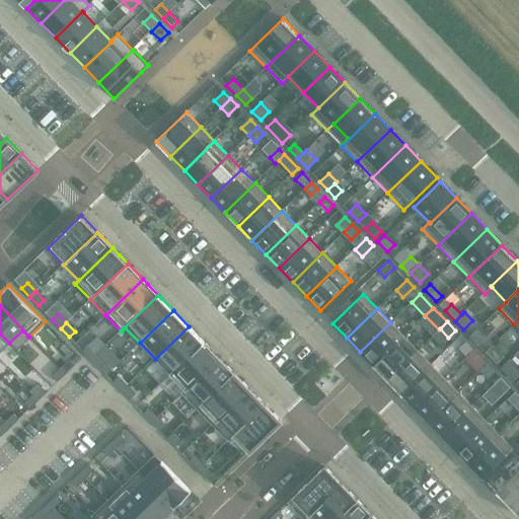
[(403,337),(390,322),(360,352),(374,366),(403,337)]
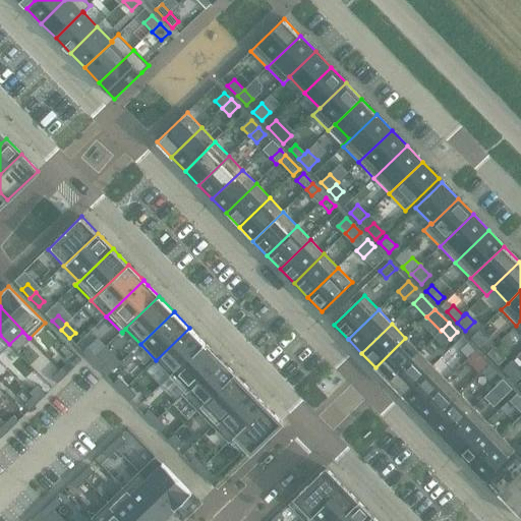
[(189,328),(156,360),(171,375),(205,343),(189,328)]
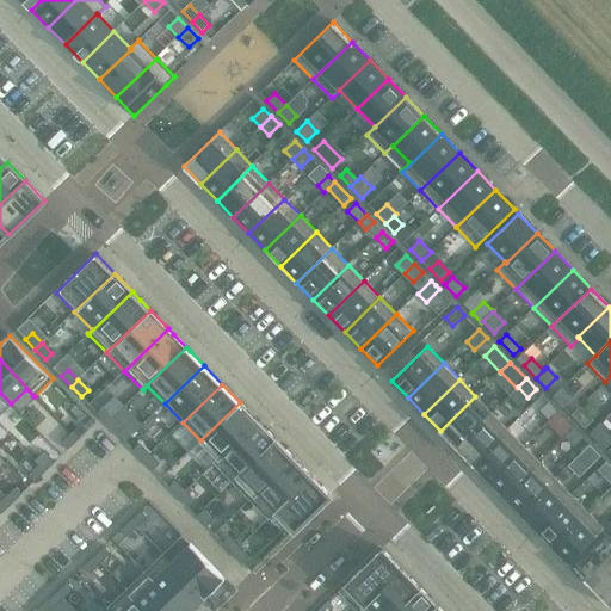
[(562,388),(553,396),(563,407),(572,399),(562,388)]
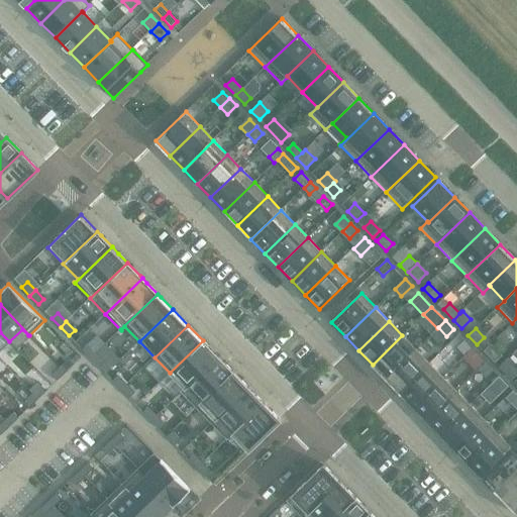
[(0,332),(0,349),(9,341),(0,332)]
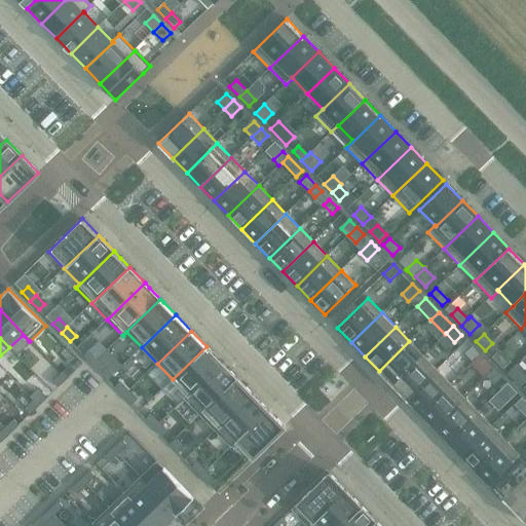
[(423,355),(409,341),(379,371),(392,385),(423,355)]
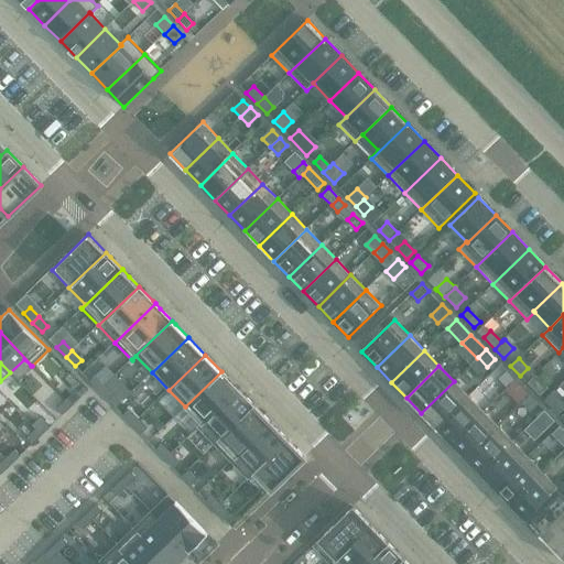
[(221,371),(185,407),(201,423),(196,427),(197,427),(238,389),(228,378),(221,371)]
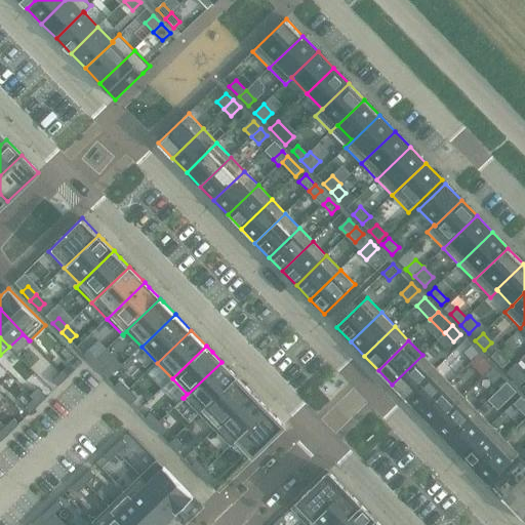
[(472,346),(463,353),(472,361),(479,354),(472,346)]
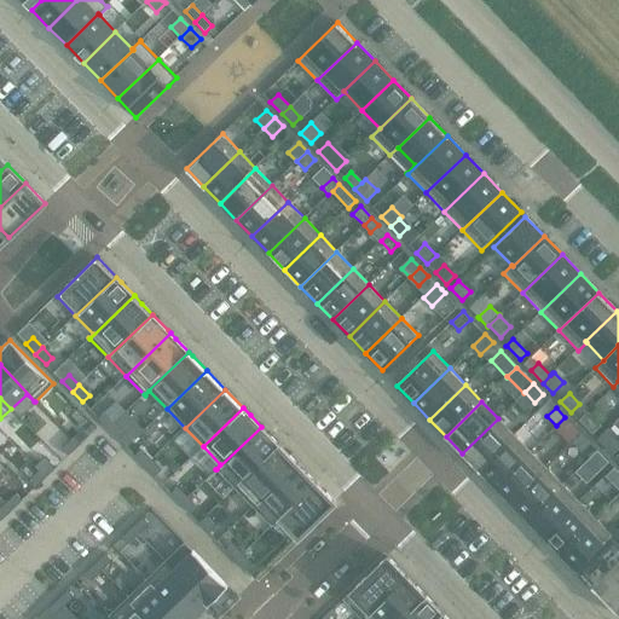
[(588,411),(579,421),(593,434),(601,426),(588,411)]
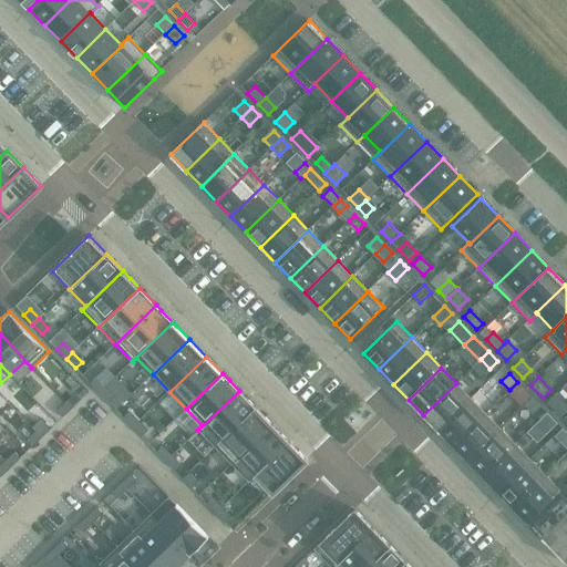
[(96,378),(90,383),(100,393),(105,387),(96,378)]
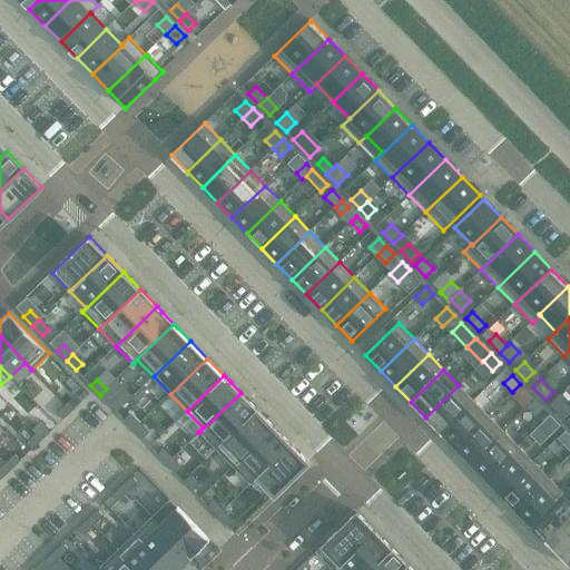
[(473,400),(459,385),(425,418),(440,432),(473,400)]
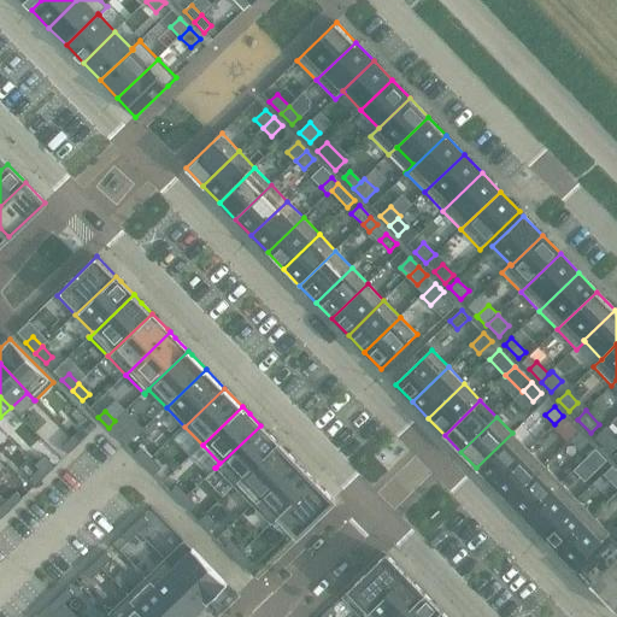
[(115,421),(109,428),(118,438),(124,432),(115,421)]
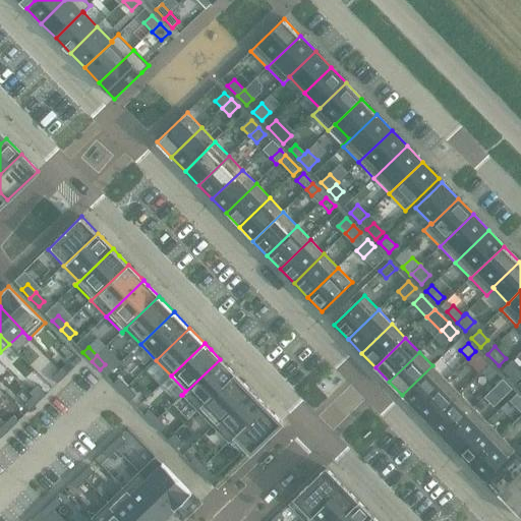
[(479,355),(472,362),(481,372),(489,365),(479,355)]
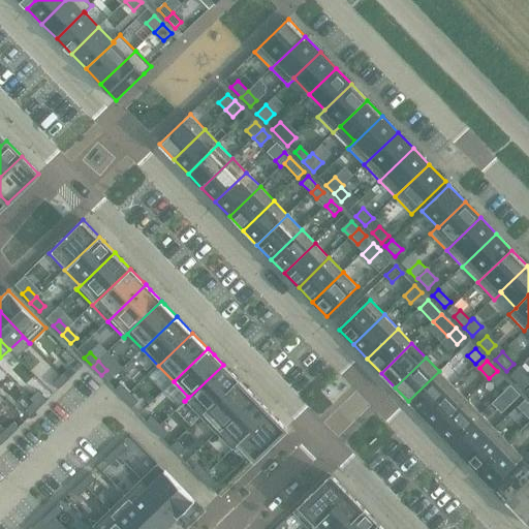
[(223,365),(185,401),(200,417),(239,380),(223,365)]
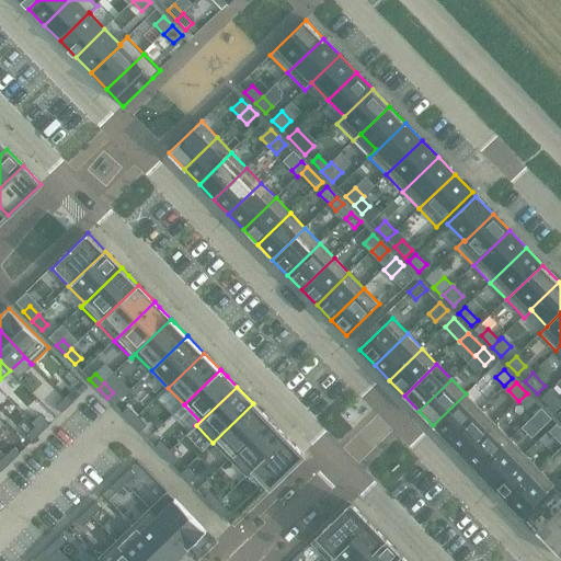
[(75,389),(66,398),(71,404),(81,395),(75,389)]
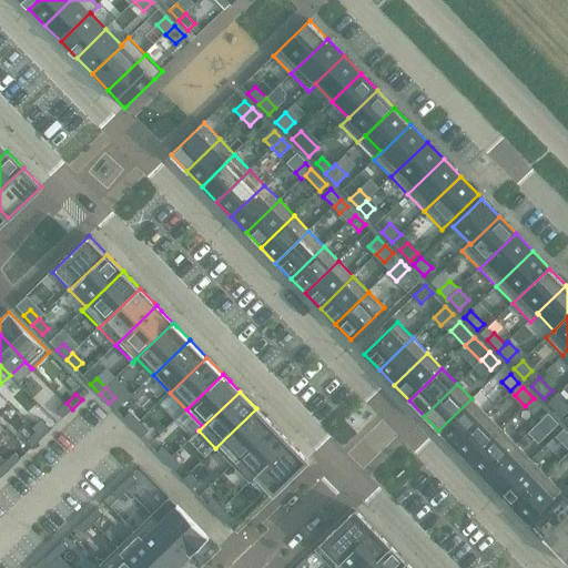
[(567,408),(555,396),(548,403),(548,404),(554,408),(565,419),(567,416),(567,408)]
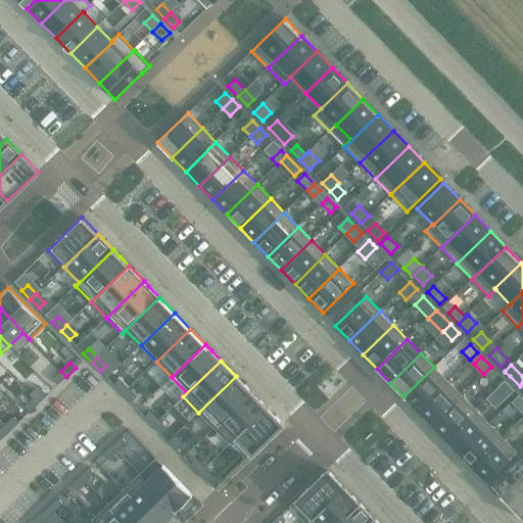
[(418,411),(448,381),(434,367),(403,396),(418,411)]
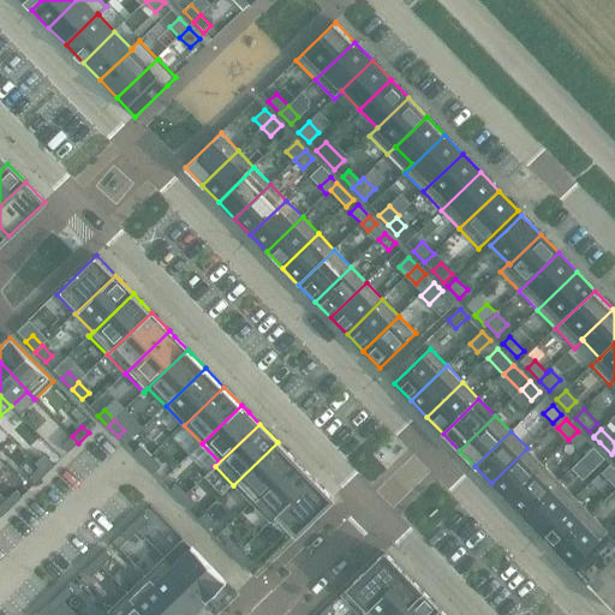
[(578,431),(568,440),(578,449),(586,441),(578,431)]
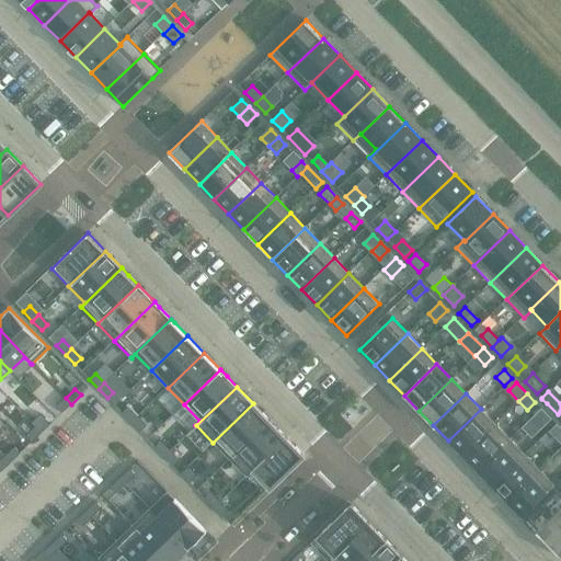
[(66,398),(56,407),(63,413),(71,404),(66,398)]
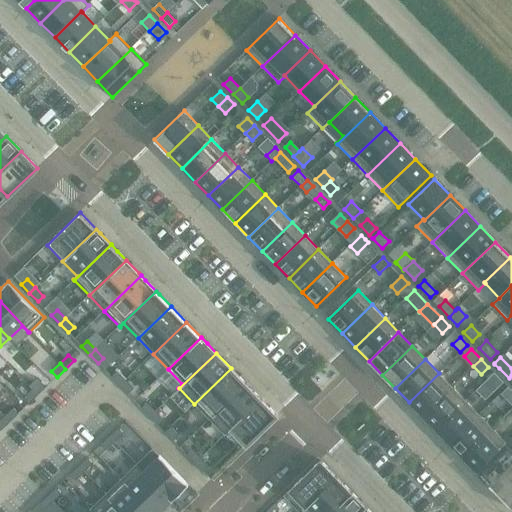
[(231,368),(194,404),(209,419),(246,384),(238,376),(231,368)]
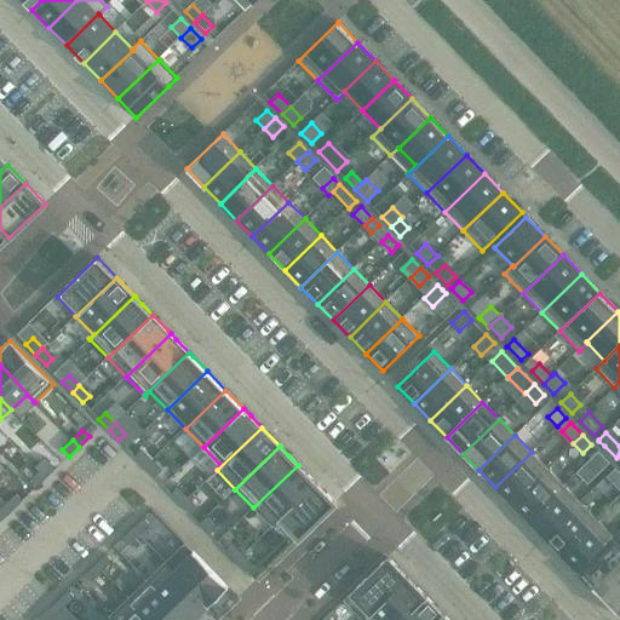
[(142,451),(135,457),(145,468),(151,460),(142,451)]
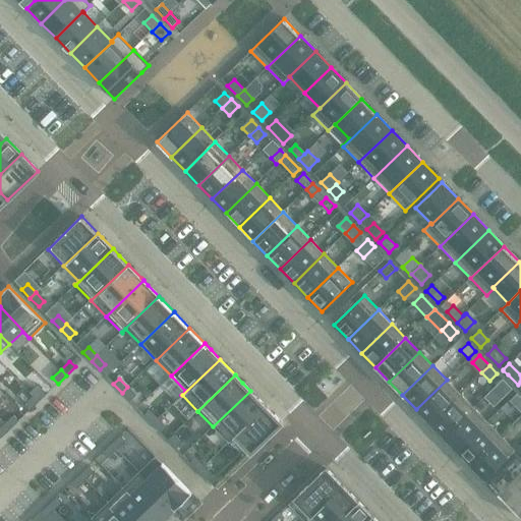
[(429,423),(460,394),(447,380),(416,409),(429,423)]
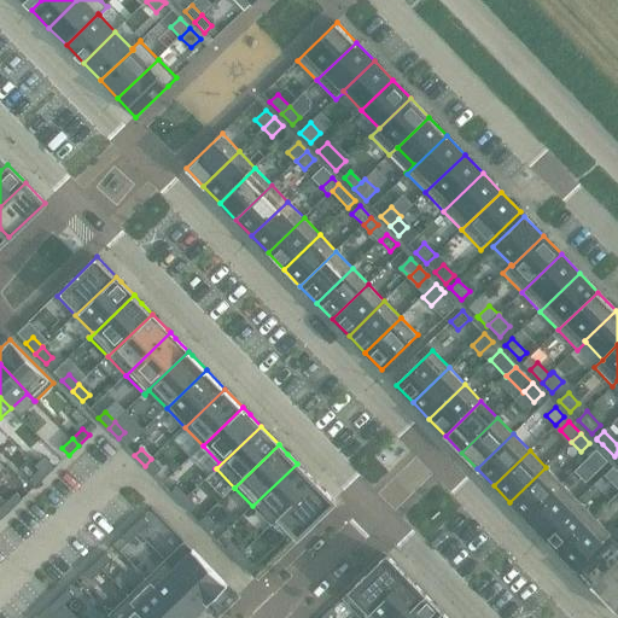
[(596,450),(586,461),(596,472),(607,461),(596,450)]
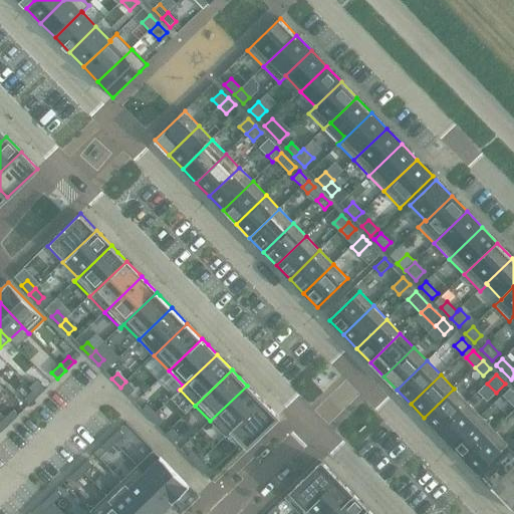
[(125,381),(120,388),(129,396),(135,391),(125,381)]
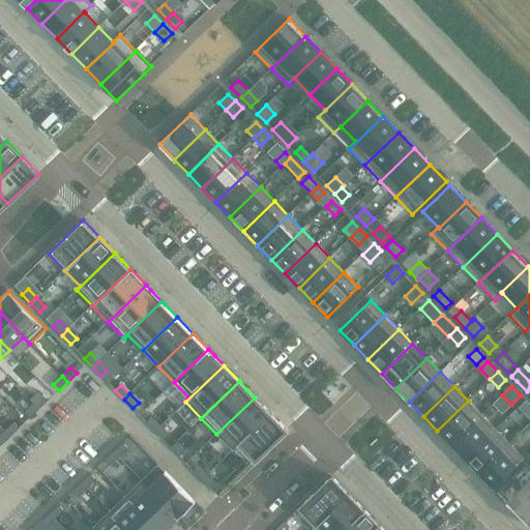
[(42,394),(33,404),(39,409),(48,401),(42,394)]
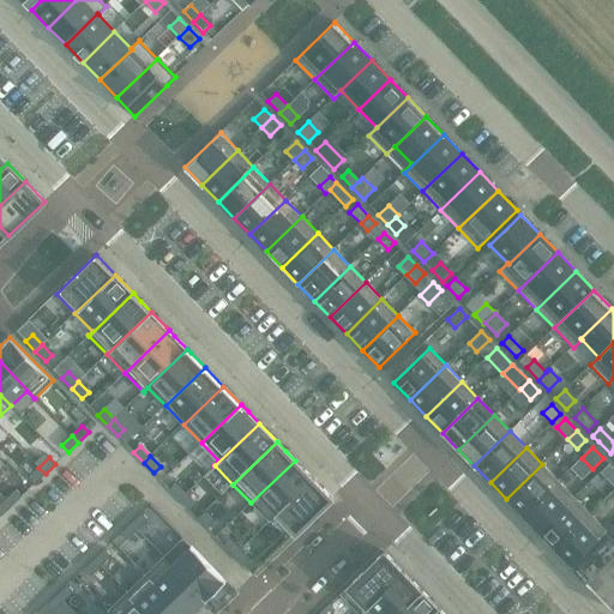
[(295,461),(251,503),(269,522),(313,479),(295,461)]
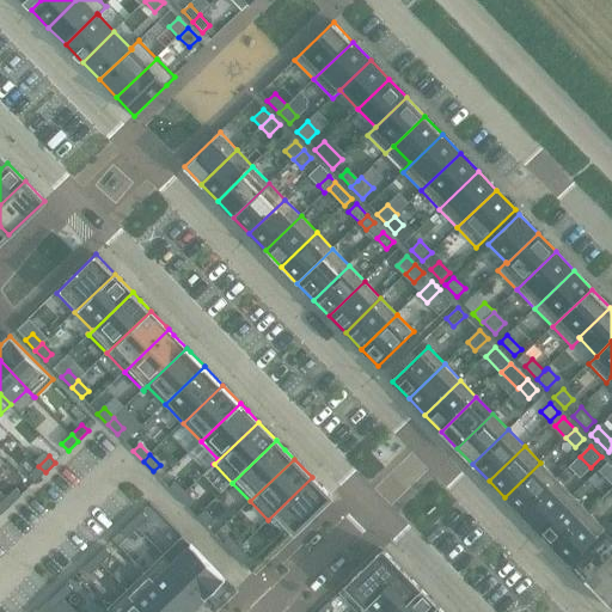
[(611,467),(606,461),(598,470),(609,481),(611,476),(611,467)]
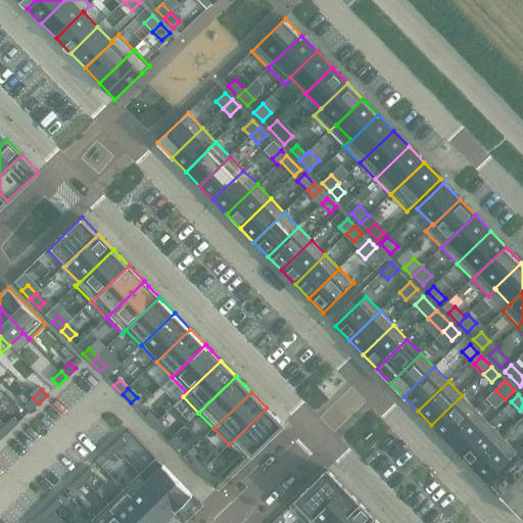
[(475,410),(462,395),(431,425),(444,439),(475,410)]
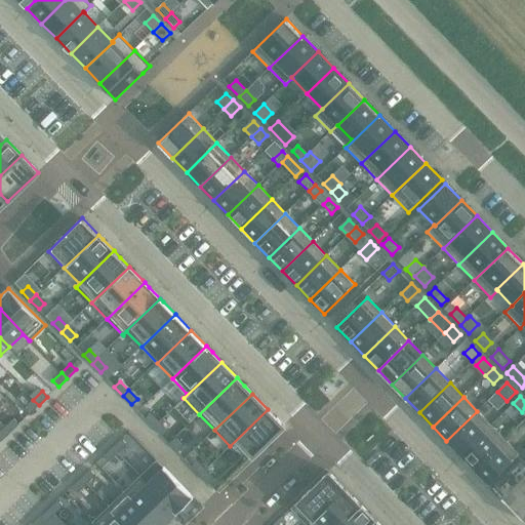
[(33,400),(25,408),(30,414),(39,405),(33,400)]
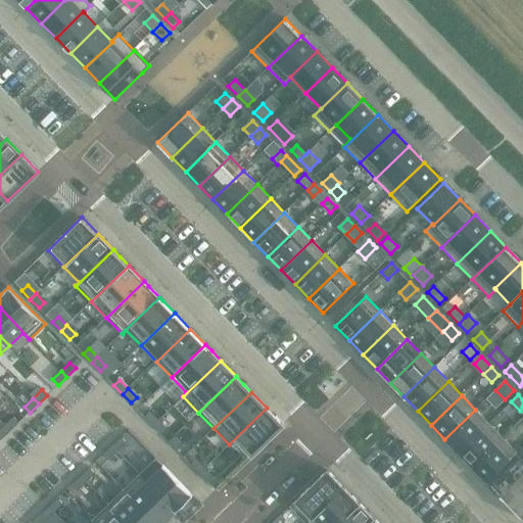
[(267,408),(229,444),(230,444),(237,438),(252,454),(283,424),(267,408)]
